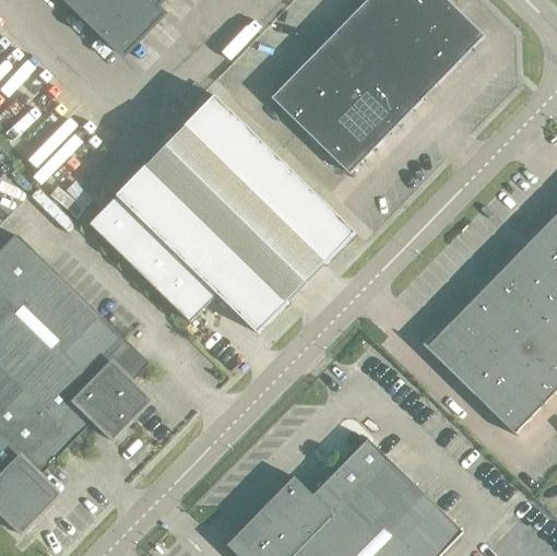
[(67,0),(122,54),(164,12),(155,4),(160,0),(67,0)]
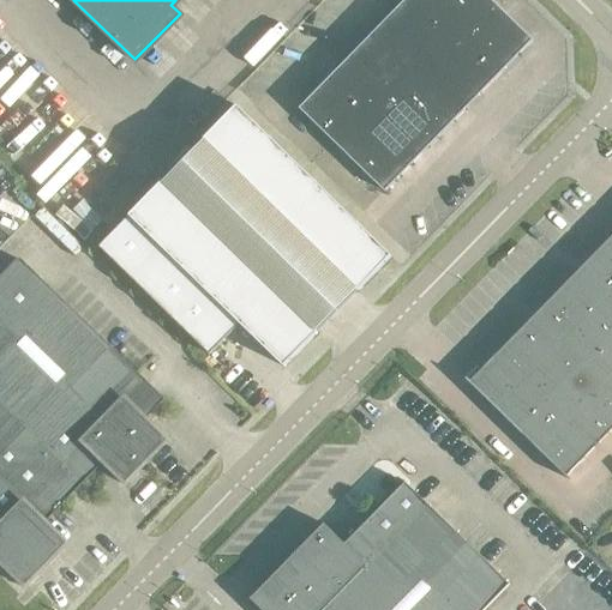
[(400,0),(377,24),(412,58),(439,30),(407,0),(400,0)]
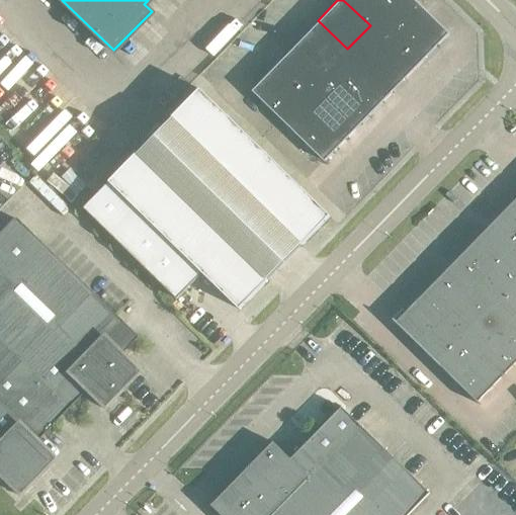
[(343,0),(370,25),(383,38),(418,3),(415,0),(343,0)]
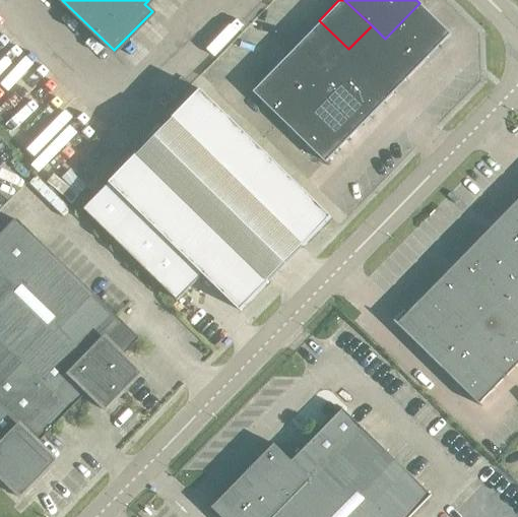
[(419,3),(385,39),(414,68),(449,33),(419,3)]
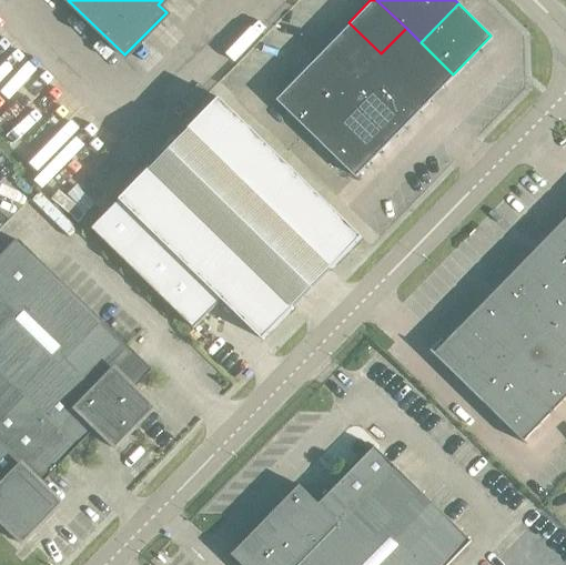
[(349,22),(324,48),(356,79),(381,53),(349,22)]
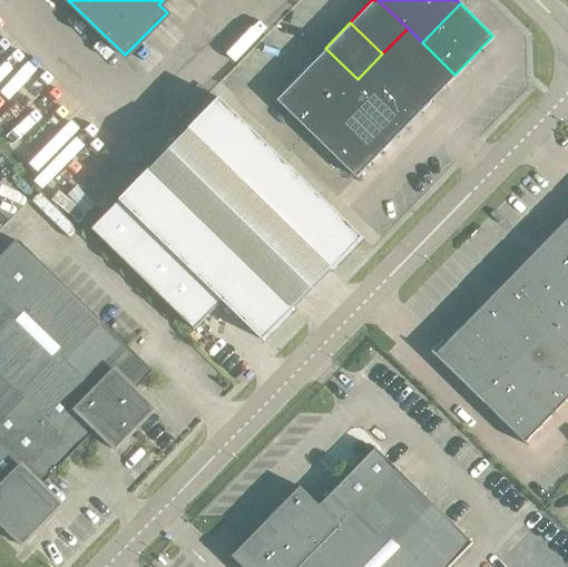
[(408,28),(382,54),(430,99),(454,75),(422,42),(408,28)]
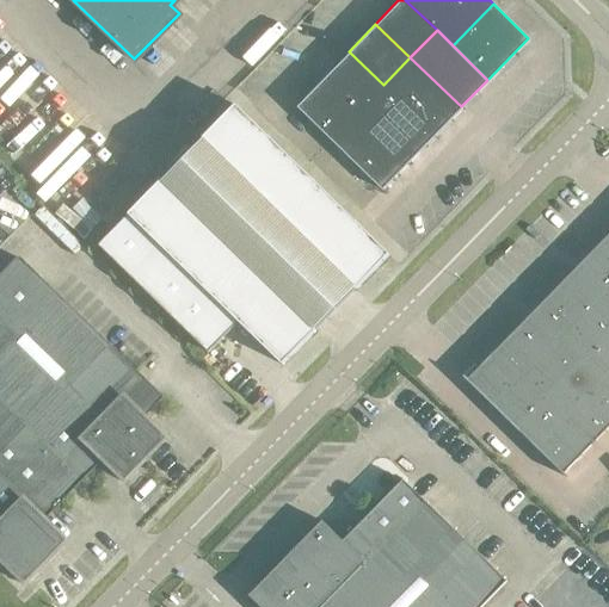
[(349,51),(323,78),(357,112),(383,85),(349,51)]
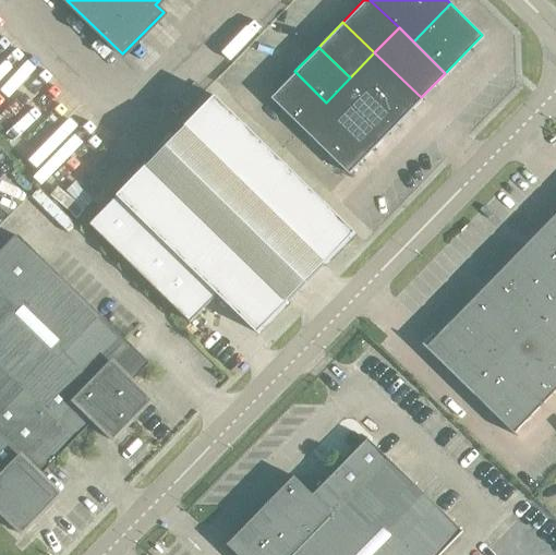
[(374,52),(350,77),(397,122),(421,97),(374,52)]
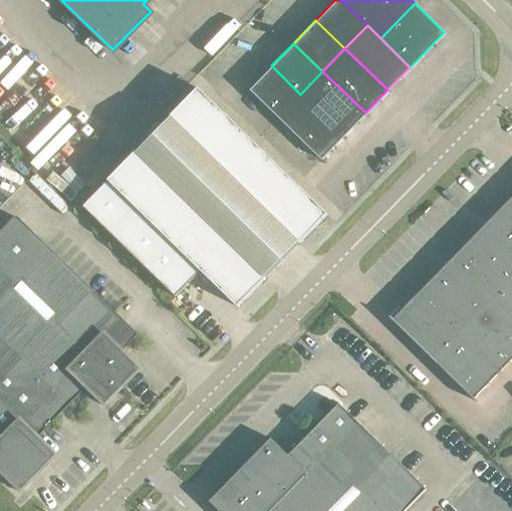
[(271,65),(248,88),(277,117),(300,94),(271,65)]
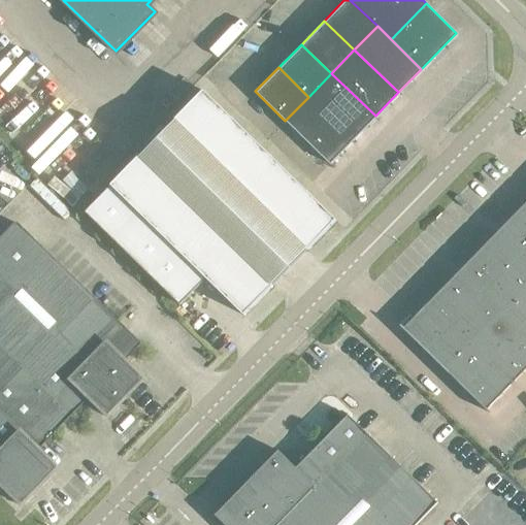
[(331,73),(308,97),(352,139),(375,116),(331,73)]
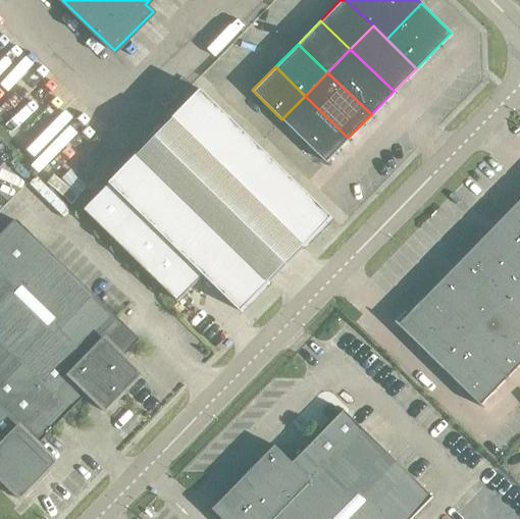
[(200,88),(170,117),(302,246),(331,216),(200,88)]
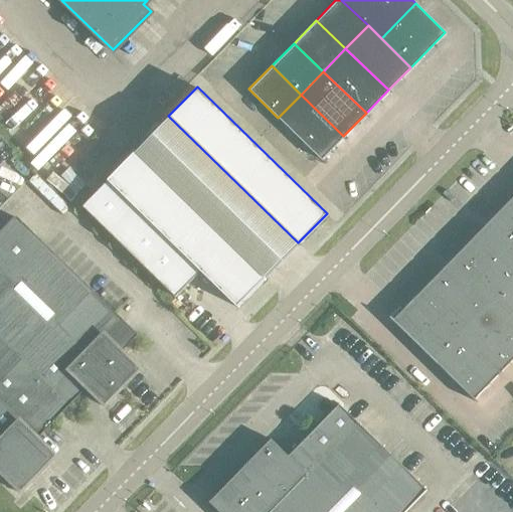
[(301,95),(278,118),(321,159),(343,136),(301,95)]
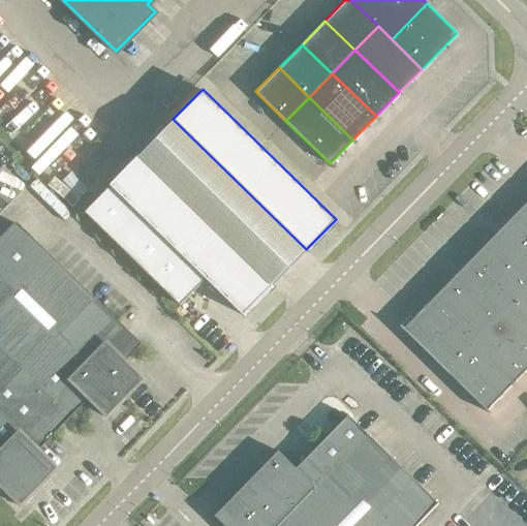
[(272,284),(138,154),(110,184),(205,277),(243,314),(272,284)]
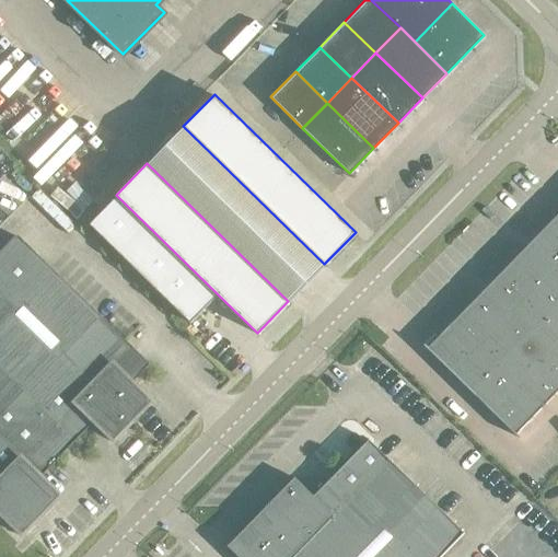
[(189,322),(217,293),(116,195),(89,223),(189,322)]
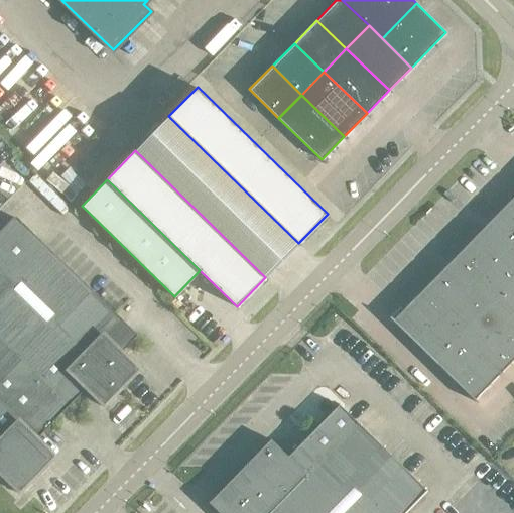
[(513,195),(448,262),(393,318),(392,317),(391,318),(475,400),(476,399),(475,398),(513,357),(513,195)]
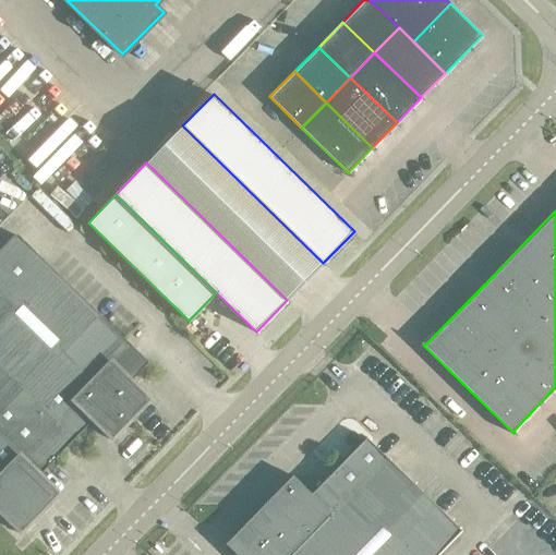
[(127,381),(144,362),(12,232),(0,244),(0,362),(36,397),(74,434),(88,419),(107,437),(145,398),(127,381)]
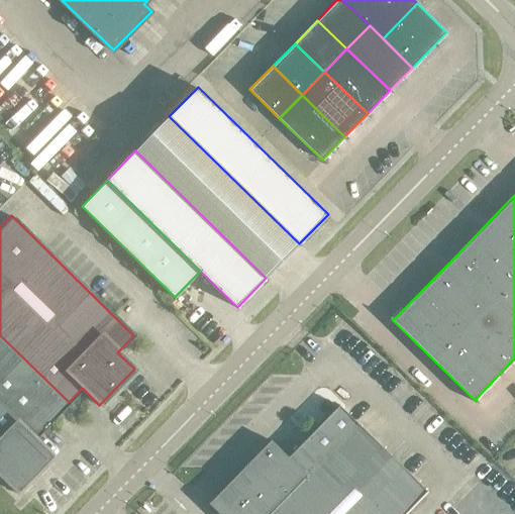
[(0,402),(33,368),(0,335),(0,402)]
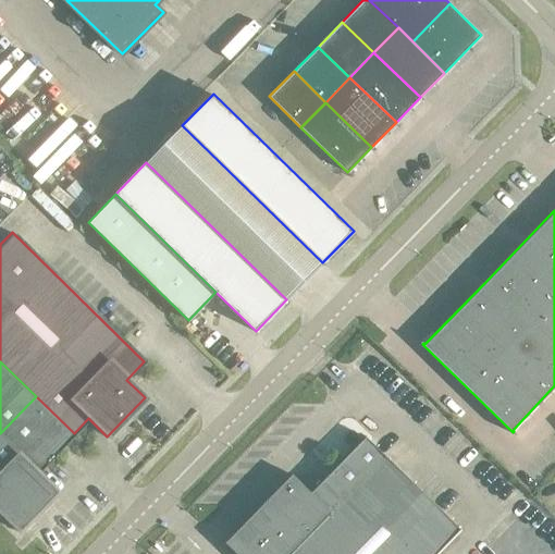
[(35,474),(74,433),(36,396),(0,433),(0,469),(15,454),(35,474)]
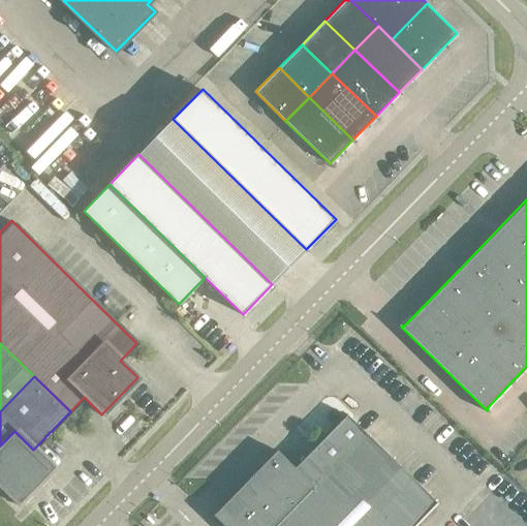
[(412,525),(437,501),(347,413),(295,467),(277,450),(214,515),(225,525),(412,525)]
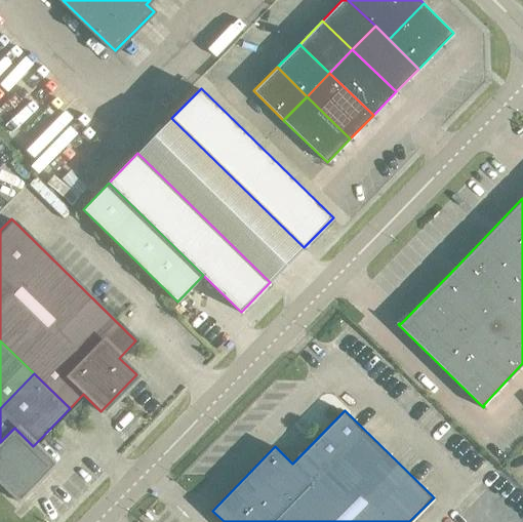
[(50,463),(33,446),(14,428),(0,442),(0,484),(14,499),(50,463)]
